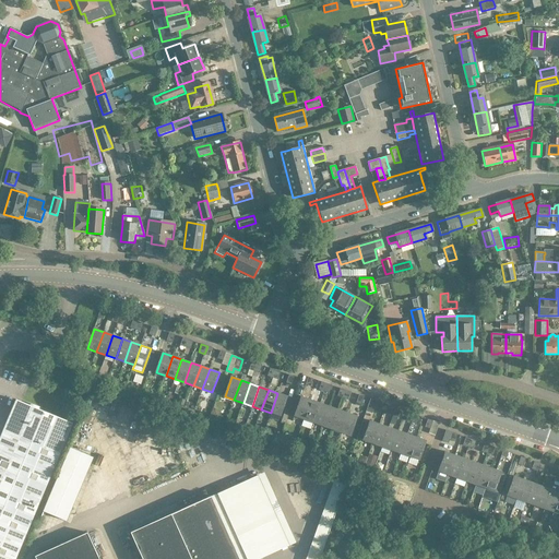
[(287,396),(277,393),(271,413),(281,416),(287,396)]
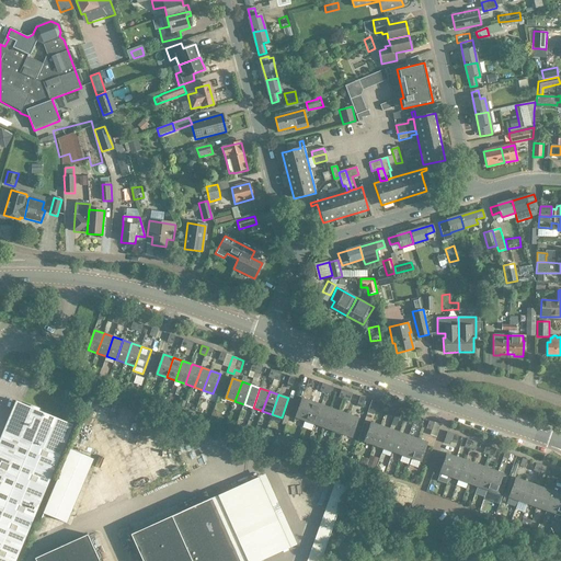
[(295,418),(305,422),(311,401),(302,398),(300,402),(295,400),(290,413),(296,415),(295,418)]
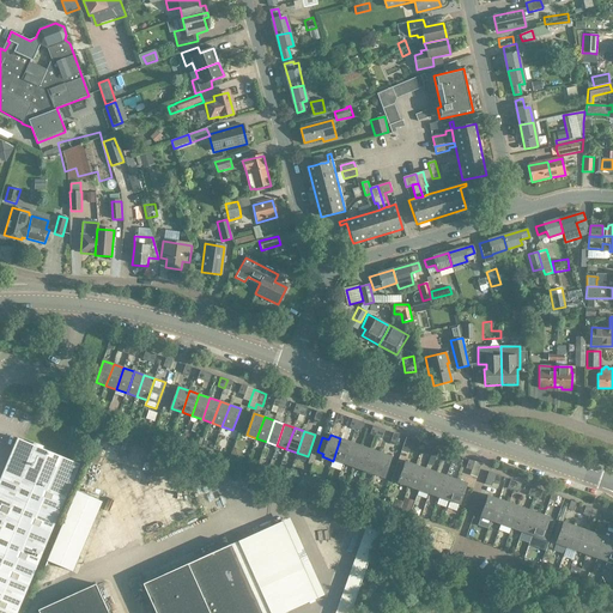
[(0,612),(16,612),(78,465),(17,438),(0,477),(0,612)]
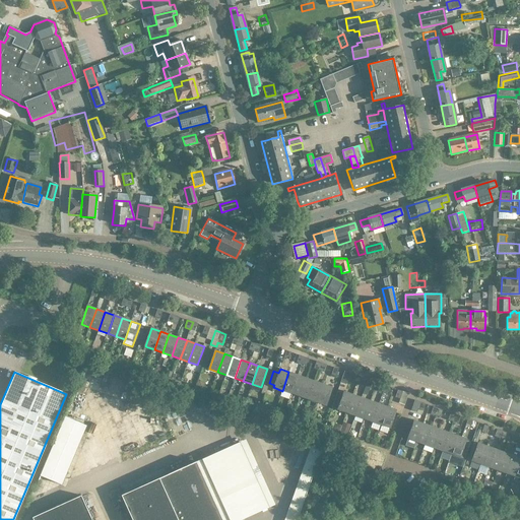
[(282,391),(291,394),(298,375),(288,372),(282,391)]
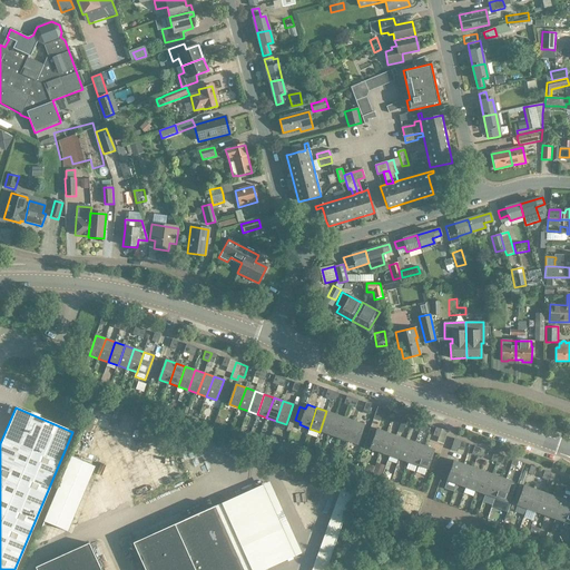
[(320,432),(328,434),(335,414),(326,411),(320,432)]
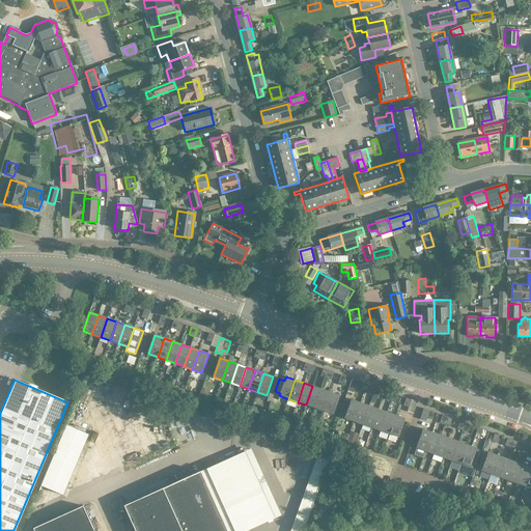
[(322,389),(312,386),(306,404),(315,408),(322,389)]
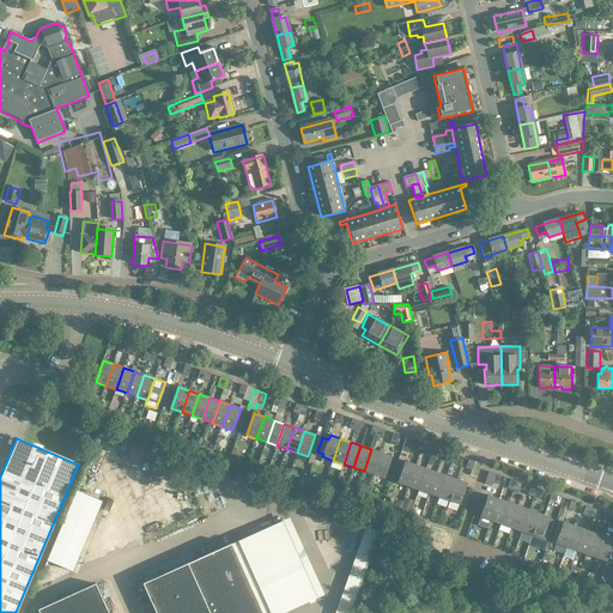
[(364,471),(374,474),(381,453),(371,449),(364,471)]
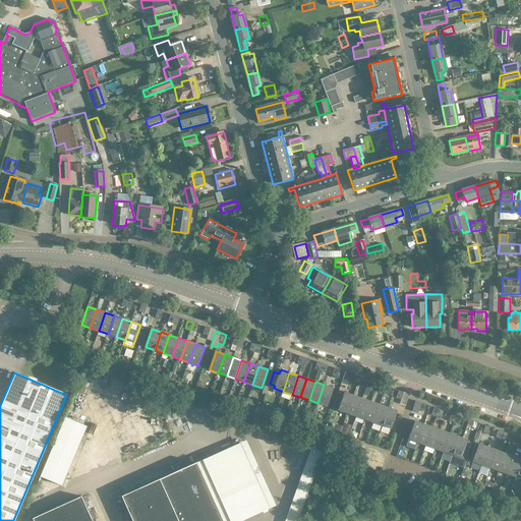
[(324,385),(317,403),(327,406),(333,388),(324,385)]
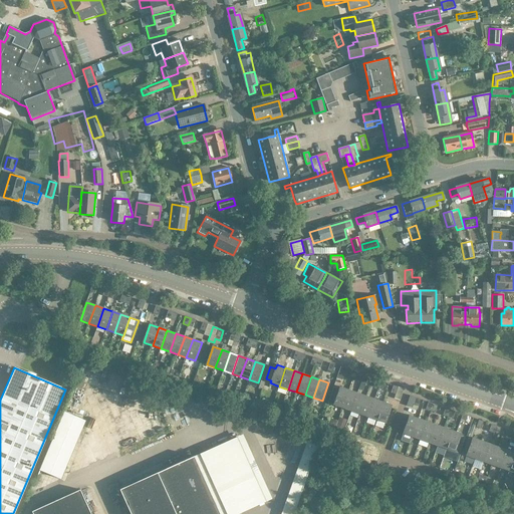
[(342,409),(348,390),(340,387),(333,406),(342,409)]
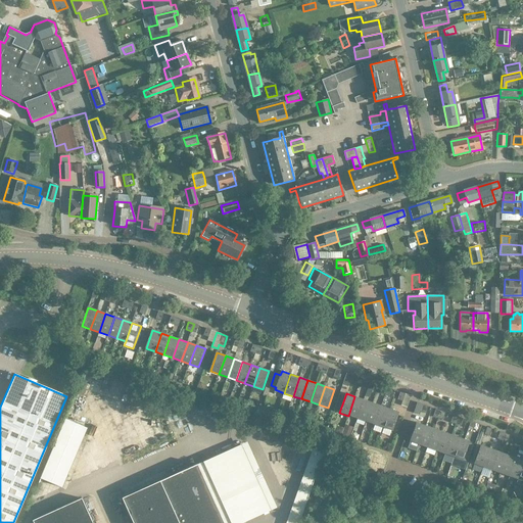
[(348,416),(357,419),(364,399),(354,396),(348,416)]
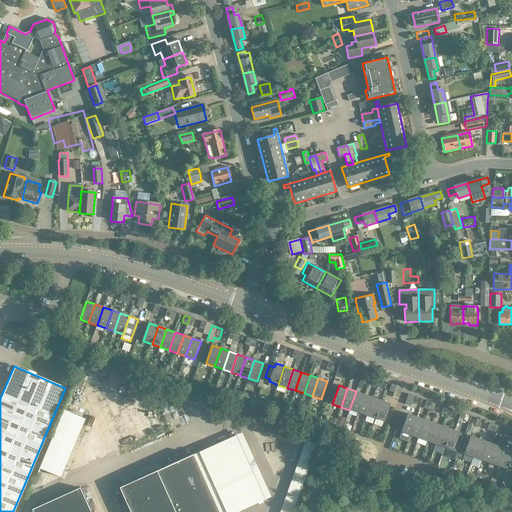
[(356,391),(349,410),(358,413),(364,395),(356,391)]
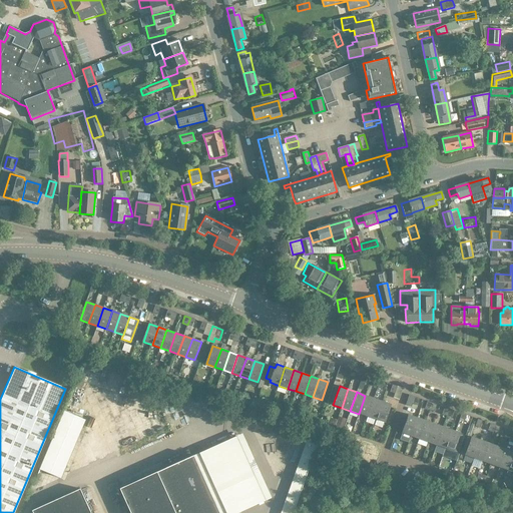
[(359,414),(367,417),(374,399),(365,396),(359,414)]
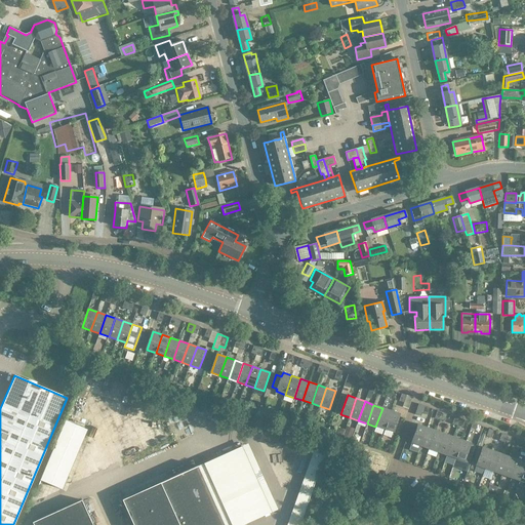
[(375,427),(385,430),(391,411),(382,408),(375,427)]
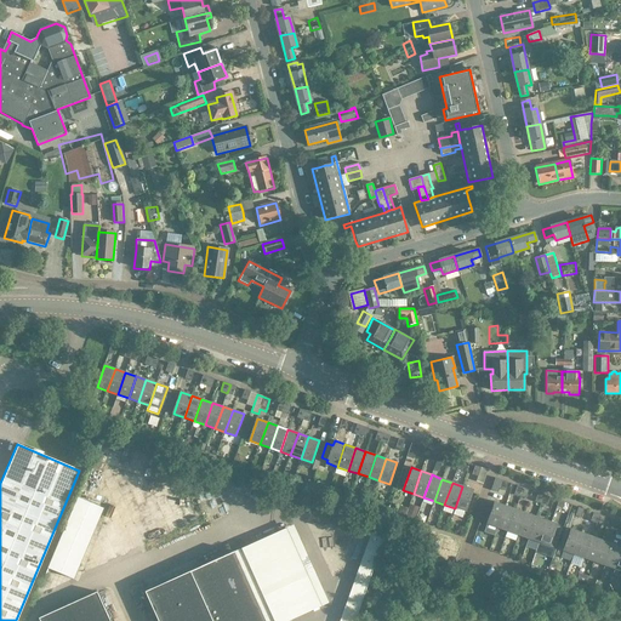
[(462,486),(455,508),(465,512),(473,490),(462,486)]
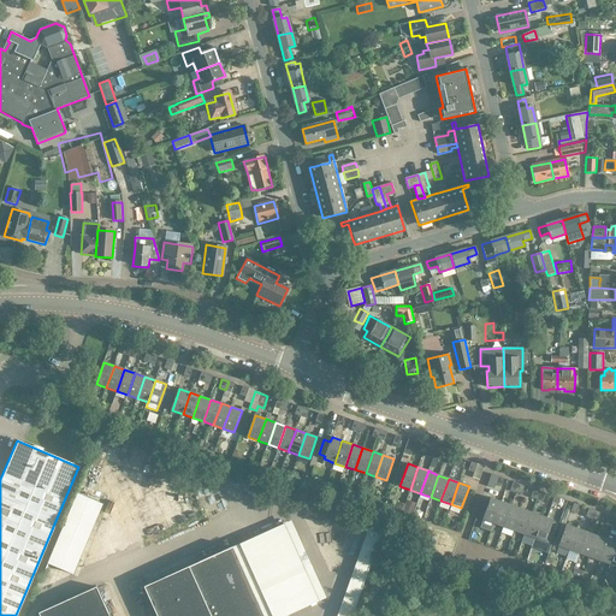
[(483,520),(493,523),(501,502),(490,498),(483,520)]
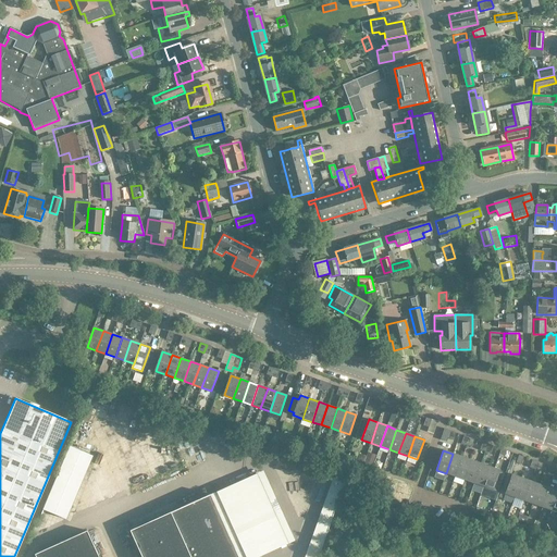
[(453,454),(446,473),(455,477),(462,457),(453,454)]
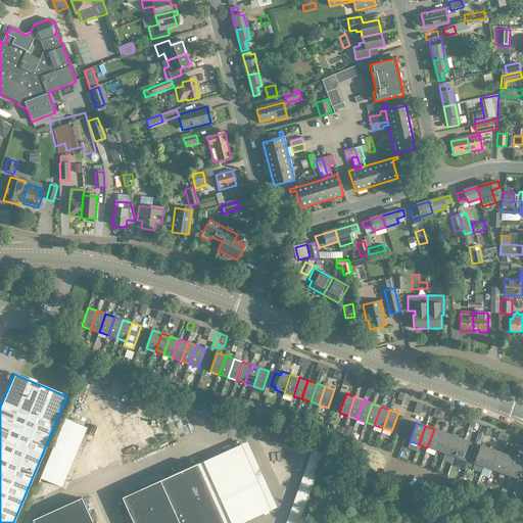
[(427,447),(436,450),(442,432),(434,429),(427,447)]
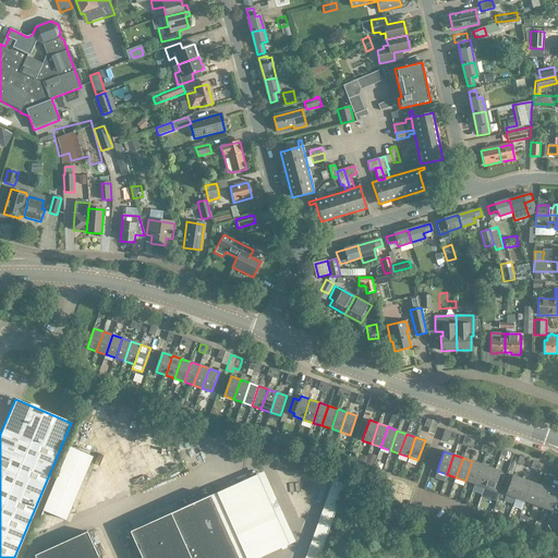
[(482,464),(472,461),(465,481),(474,484),(482,464)]
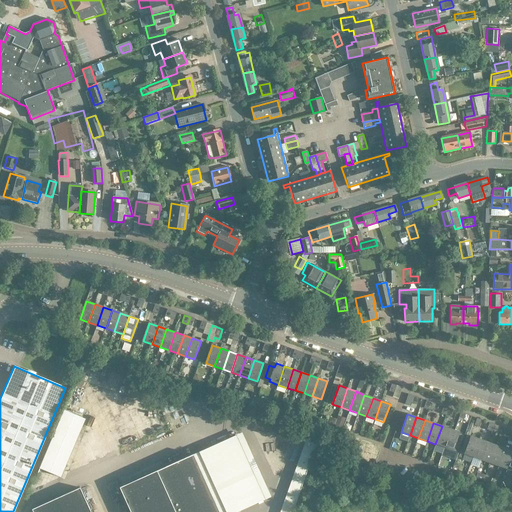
[(435,444),(444,447),(450,429),(442,426),(435,444)]
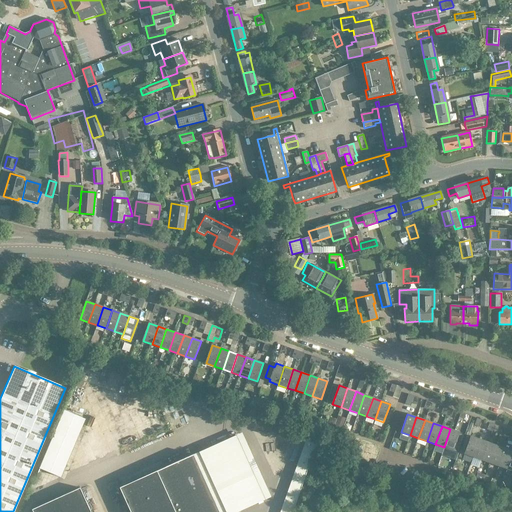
[(459,432),(450,429),(444,447),(452,450),(459,432)]
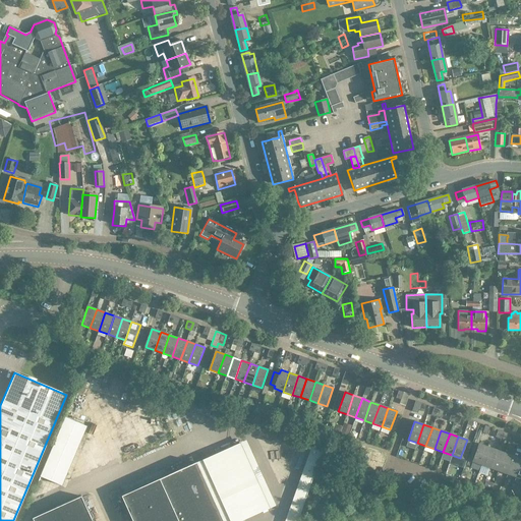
[(121,496),(132,520),(227,520),(268,503),(239,442),(121,496)]
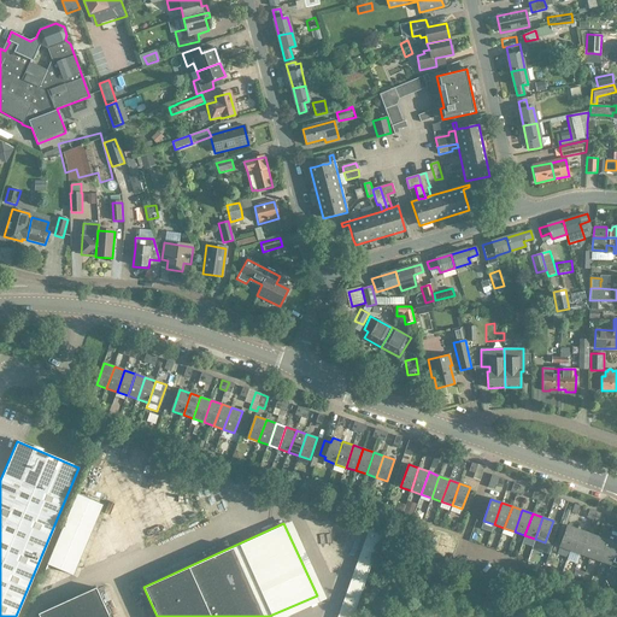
[(559,547),(570,552),(577,529),(566,526),(559,547)]
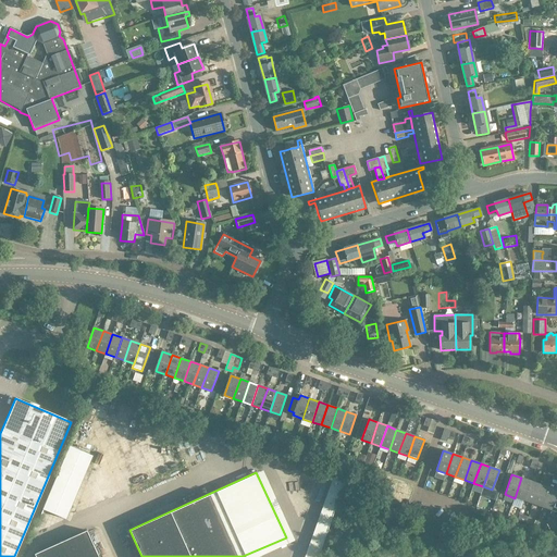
[(515,498),(523,502),(531,481),(521,478),(515,498)]
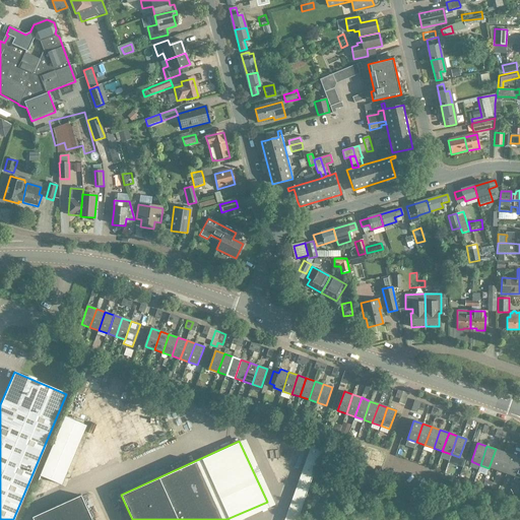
[(297,519),(322,451),(310,447),(283,519),(297,519)]
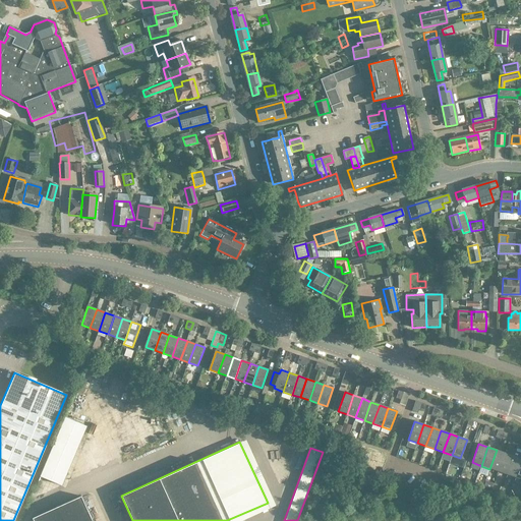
[(489,469),(499,472),(505,453),(497,450),(489,469)]
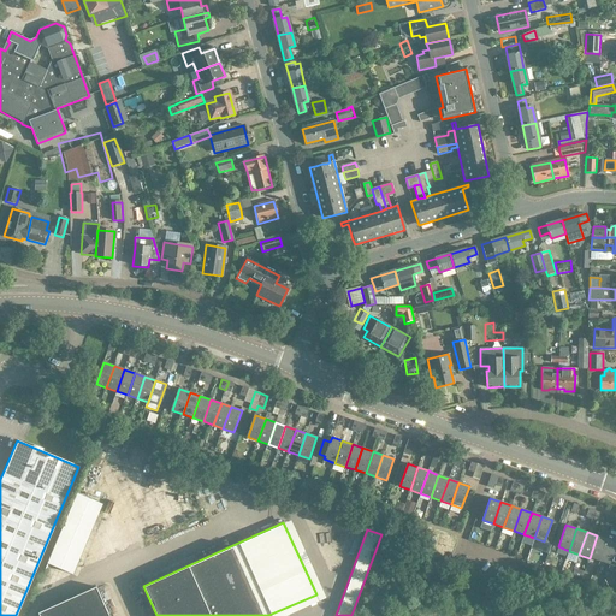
[(590,558),(599,562),(608,539),(597,535),(590,558)]
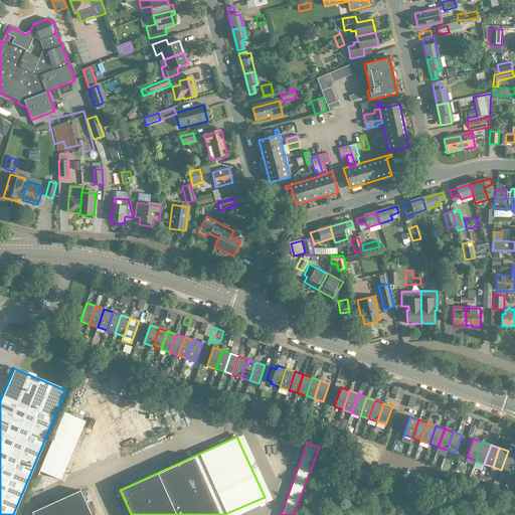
[(501,470),(510,473),(514,457),(514,453),(508,451),(501,470)]
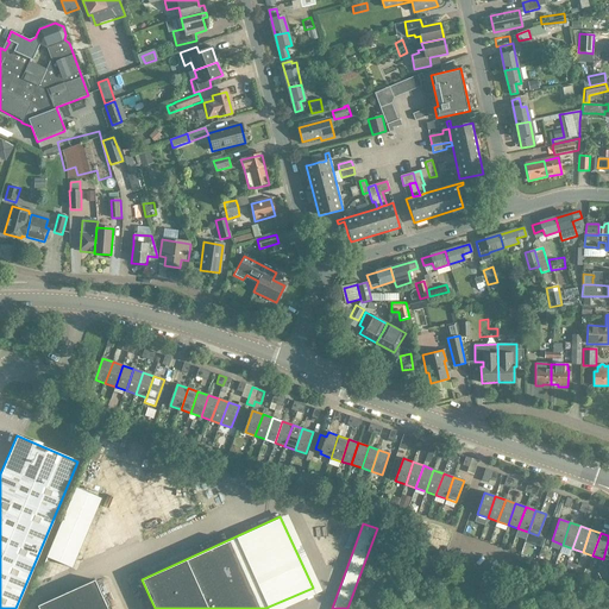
[(106,608),(94,582),(37,608),(106,608)]
